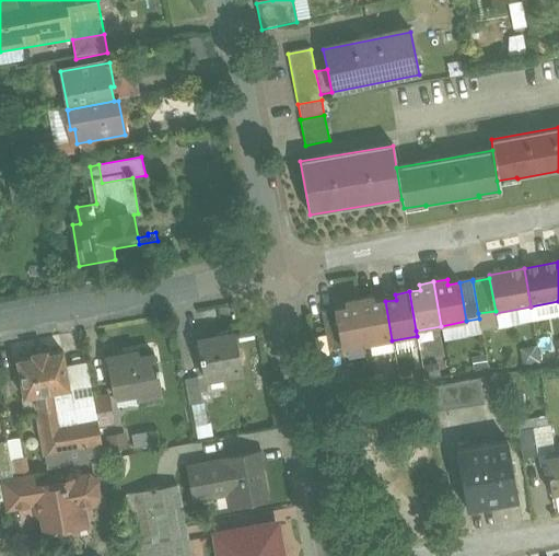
[(385,301),(374,303),(373,299),(359,301),(368,345),(392,340),(385,301)]
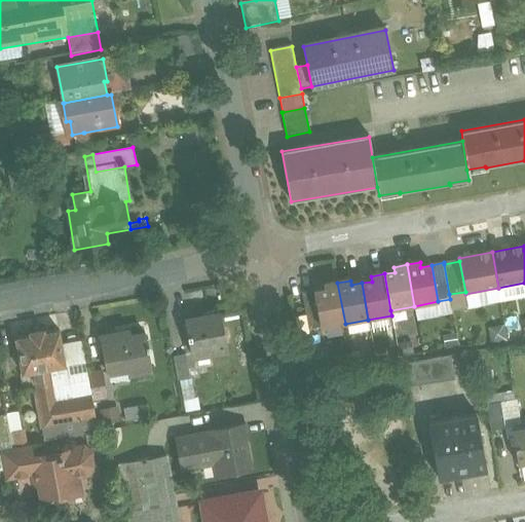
[(337,283),(325,285),(325,290),(314,292),(319,314),(321,328),(345,324),(337,283)]
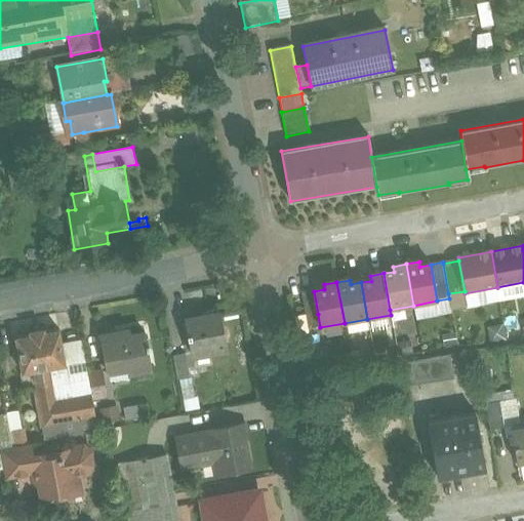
[(318,314),(306,316),(309,330),(320,327),(318,314)]
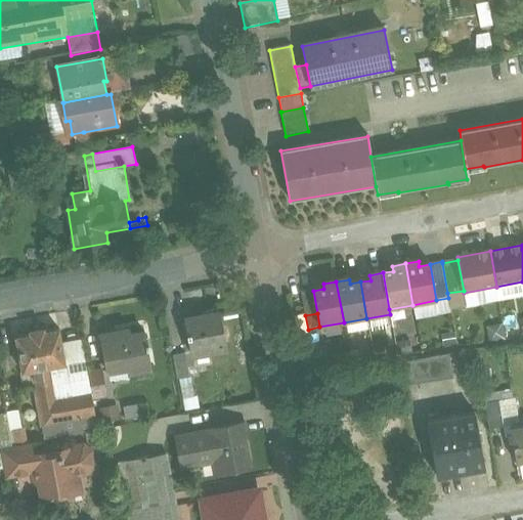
[(220,314),(184,320),(190,353),(225,347),(220,314)]
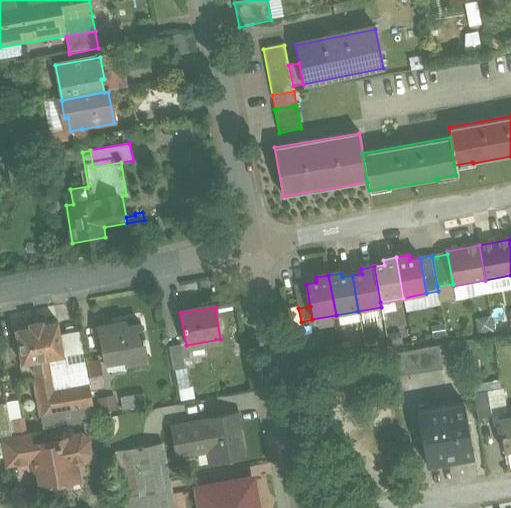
[(42,322),(29,325),(29,328),(15,330),(22,364),(32,363),(49,360),(63,357),(57,323),(43,325),(42,322)]
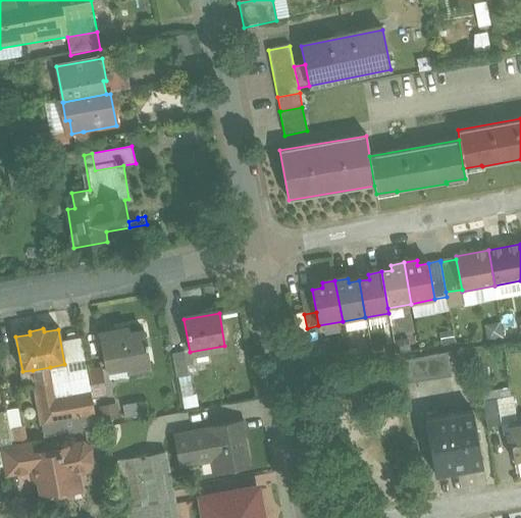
[(127,329),(99,333),(105,370),(107,370),(106,366),(125,363),(127,372),(150,368),(144,331),(128,334),(127,329)]
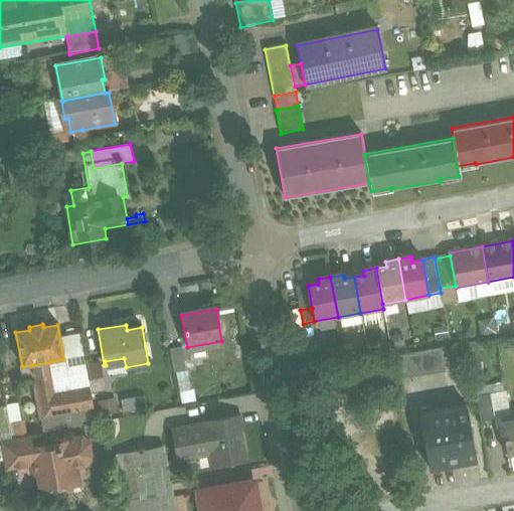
[(181,348),(170,350),(174,373),(185,371),(181,348)]
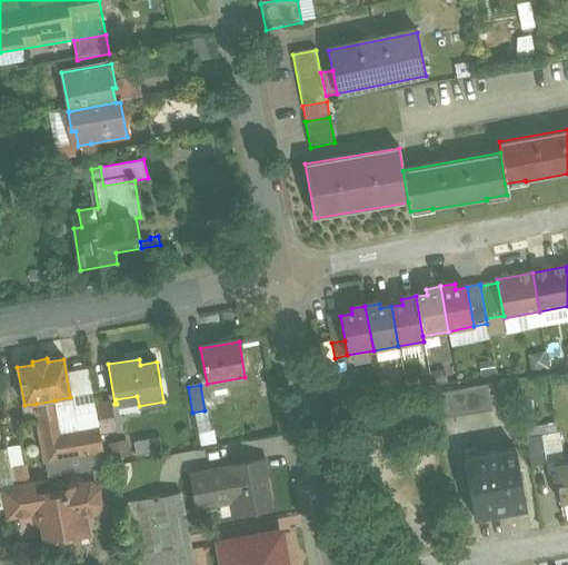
[(487,387),(440,395),(445,420),(491,413),(487,387)]
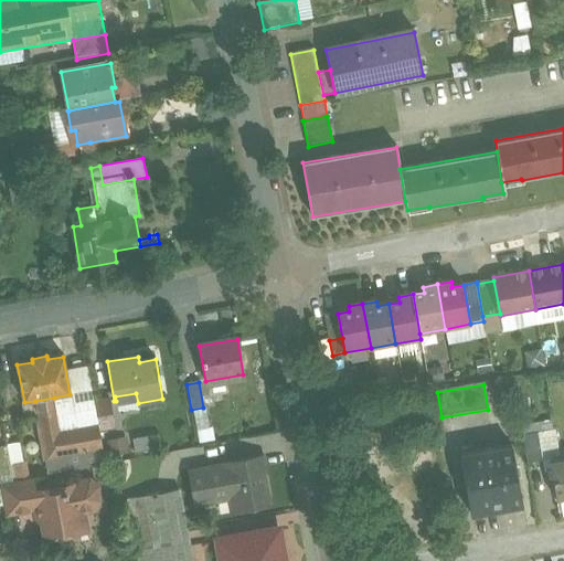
[(54,398),(35,401),(41,433),(60,429),(54,398)]
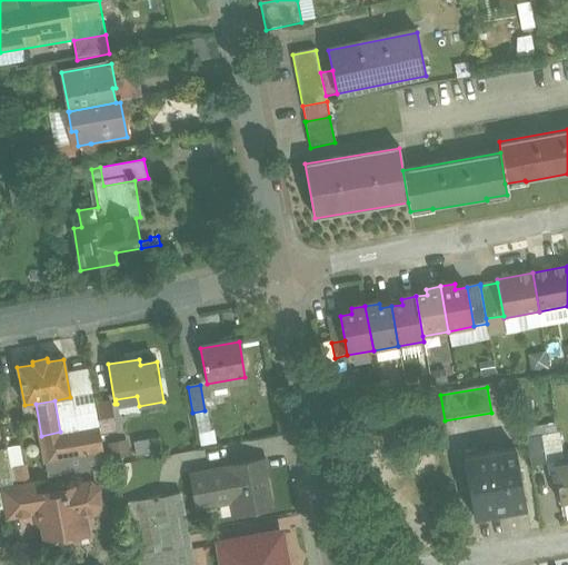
[(110,403),(95,406),(99,425),(100,434),(116,430),(110,403)]
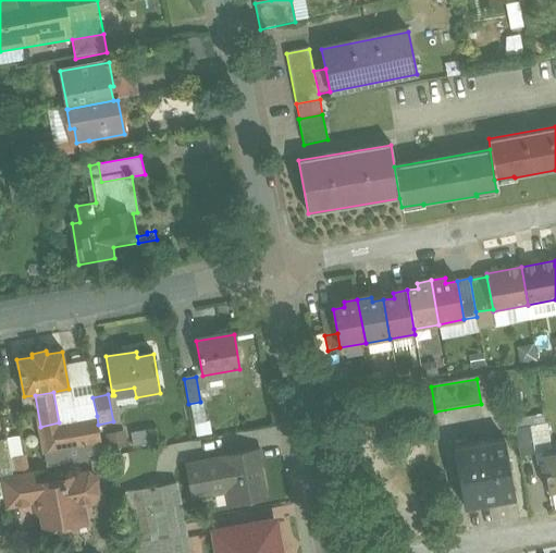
[(59,422),(40,427),(46,454),(101,444),(98,425),(97,416),(59,422)]
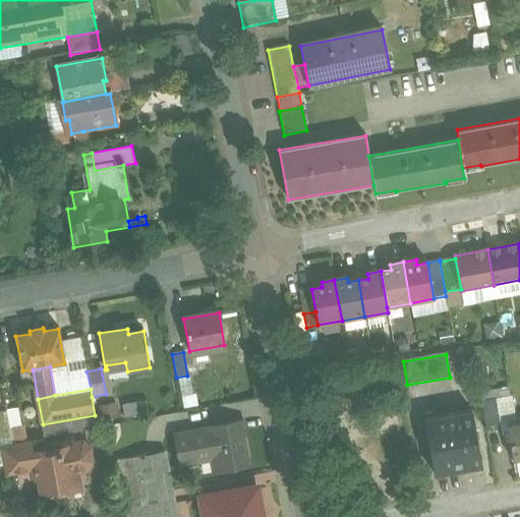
[(496,401),(482,403),(486,428),(501,426),(496,401)]
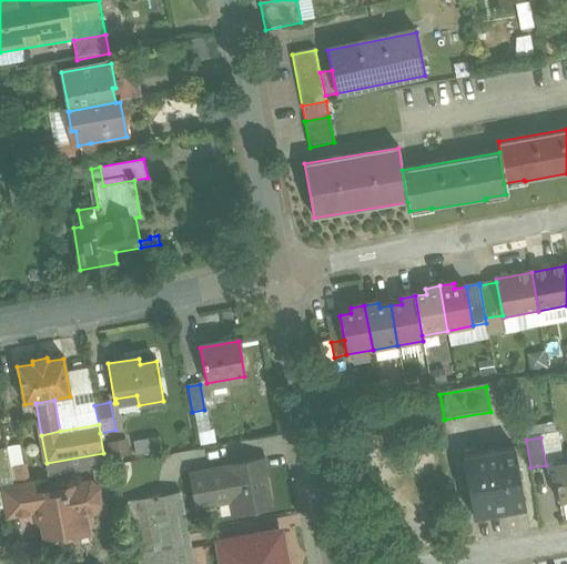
[(17,449),(0,447),(0,480),(17,481),(17,449)]
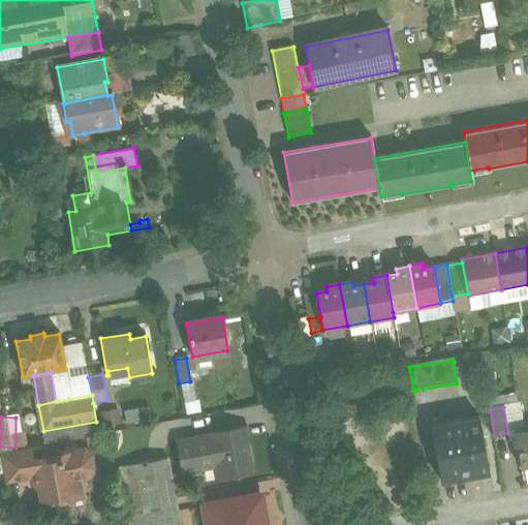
[(479,418),(431,427),(441,484),(490,474),(479,418)]
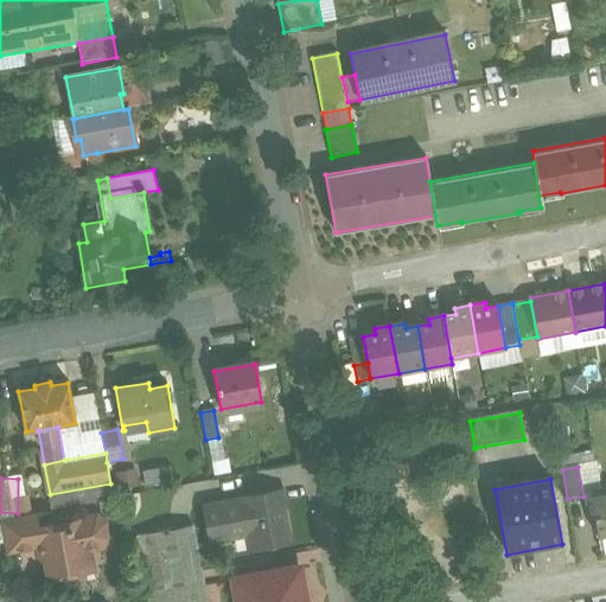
[(284,490),(241,497),(241,500),(203,506),(209,544),(248,537),(250,551),(288,545),(281,505),(286,505),(284,490)]
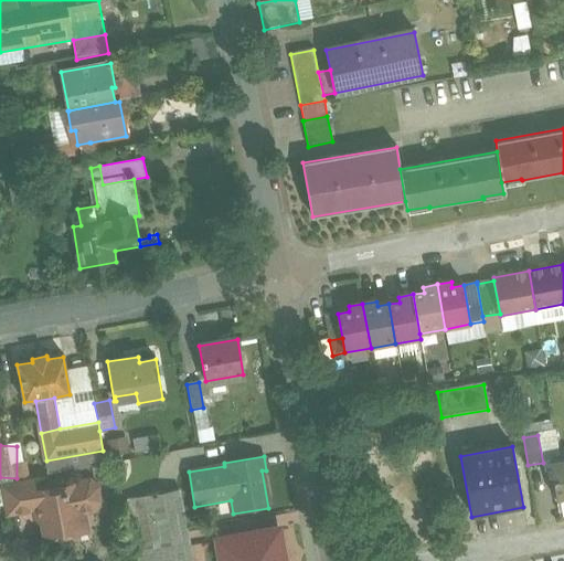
[(144,458),(113,465),(118,490),(141,486),(139,473),(146,472),(144,458)]
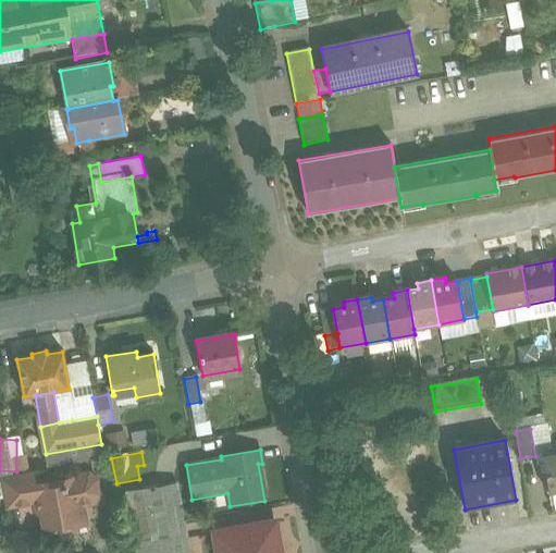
[(555,454),(542,457),(550,495),(555,493),(555,454)]
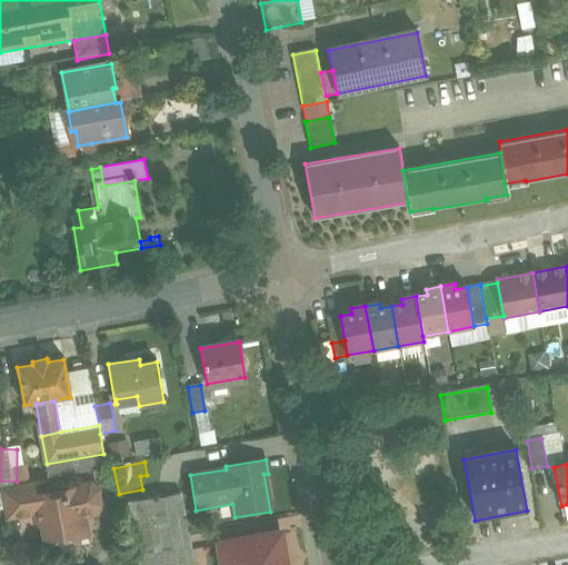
[(33,483),(0,488),(6,517),(37,512),(33,495),(36,495),(33,483)]
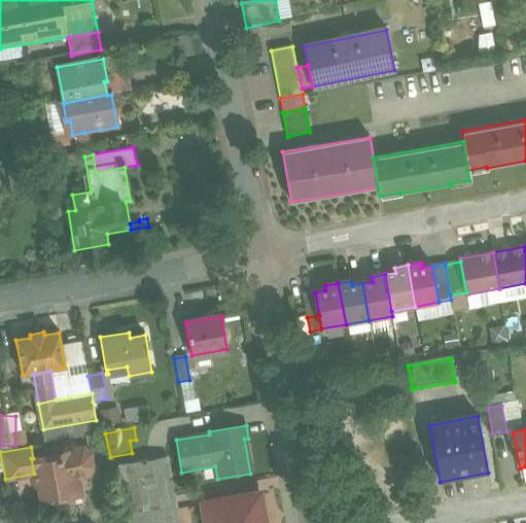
[(33,458),(31,458),(34,474),(34,477),(39,480),(41,492),(39,495),(40,502),(43,504),(51,503),(54,500),(63,498),(66,500),(74,499),(76,496),(79,495),(76,477),(89,475),(94,466),(91,454),(83,449),(33,458)]
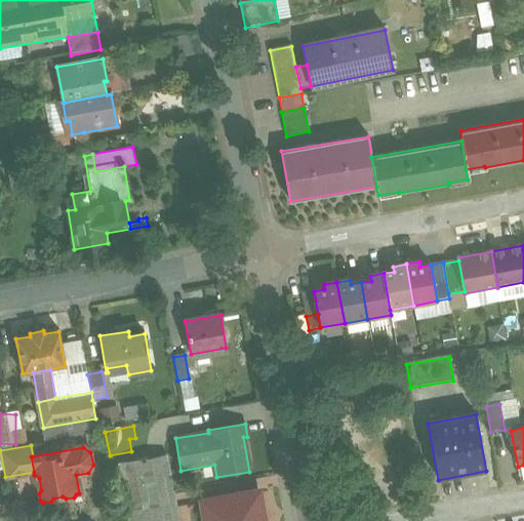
[(166,454),(119,464),(127,505),(174,496),(166,454)]
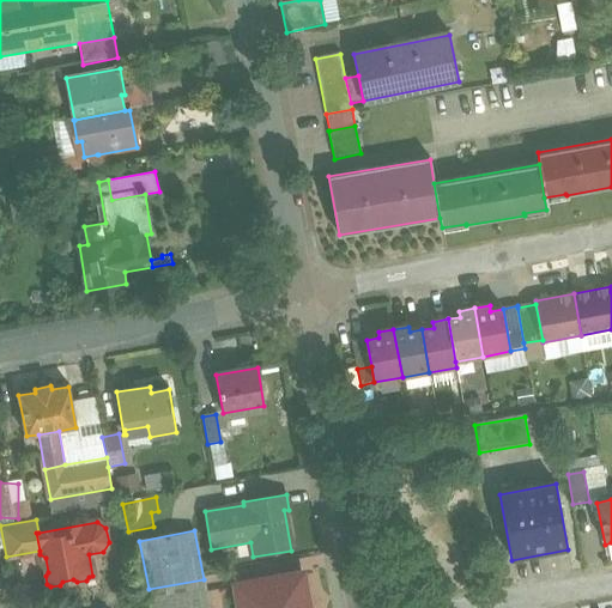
[(302,577),(237,588),(240,607),(304,607),(304,602),(307,601),(302,577)]
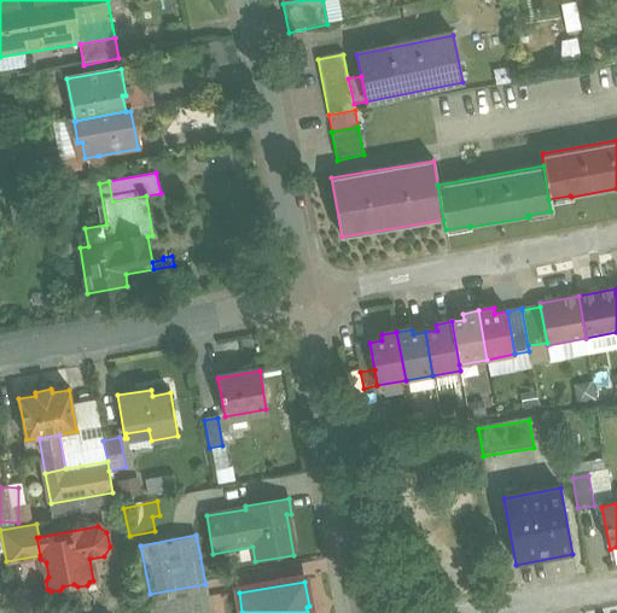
[(210,612),(205,584),(150,594),(152,612),(210,612)]
